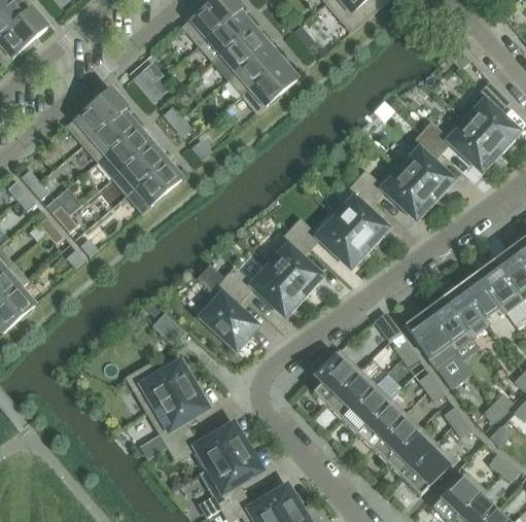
[(0,36),(30,10),(29,9),(26,11),(21,6),(23,4),(18,0),(7,0),(0,6),(0,36)]
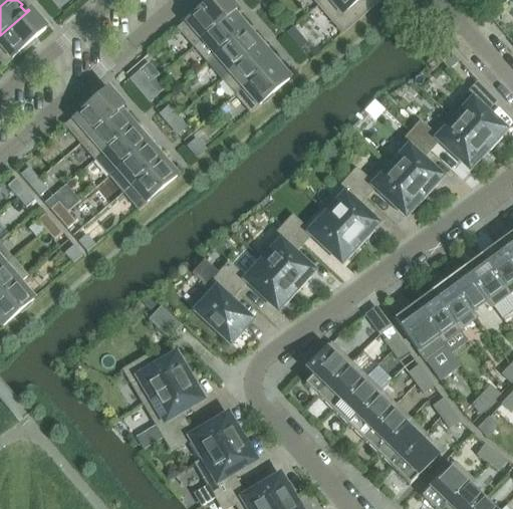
[(193,43),(234,8),(227,0),(207,0),(178,26),(193,43)]
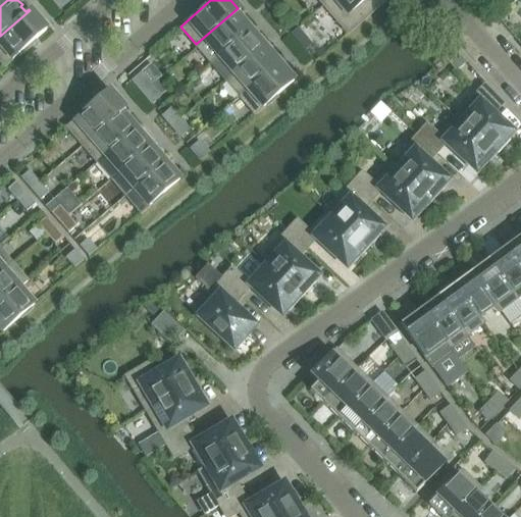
[(270,0),(267,3),(272,9),(280,3),(278,0),(270,0)]
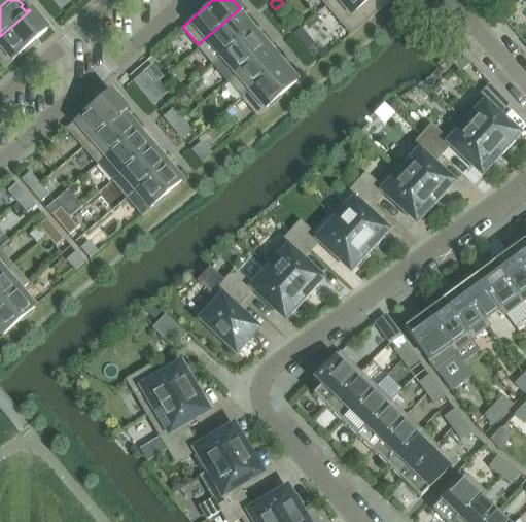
[(383,2),(381,0),(327,0),(324,3),(350,32),(383,2)]
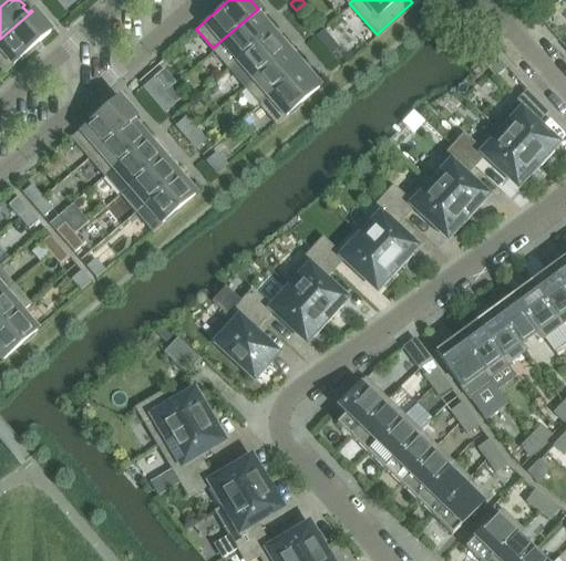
[(258,9),(213,48),(228,65),(270,30),(268,27),(263,18),(260,19),(256,12),(259,10),(258,9)]
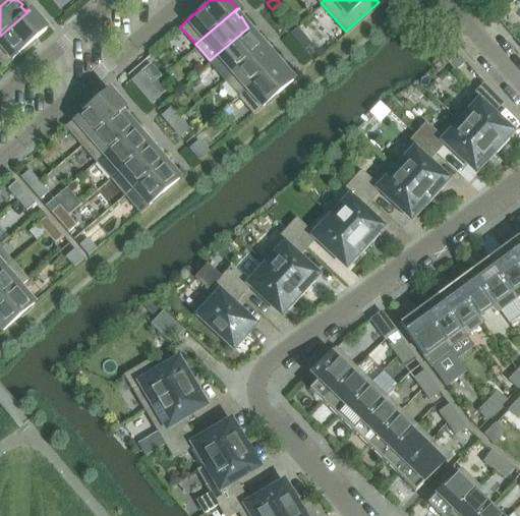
[(25,44),(45,27),(30,10),(0,36),(0,59),(3,63),(17,51),(18,52),(26,45),(25,44)]
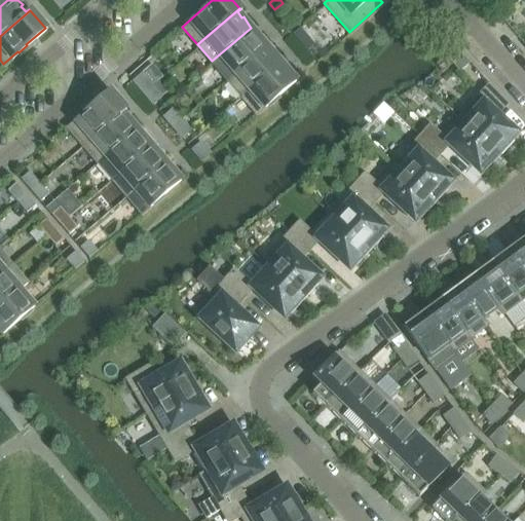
[(251,28),(212,61),(226,78),(265,44),(263,42),(258,33),(256,34),(251,28)]
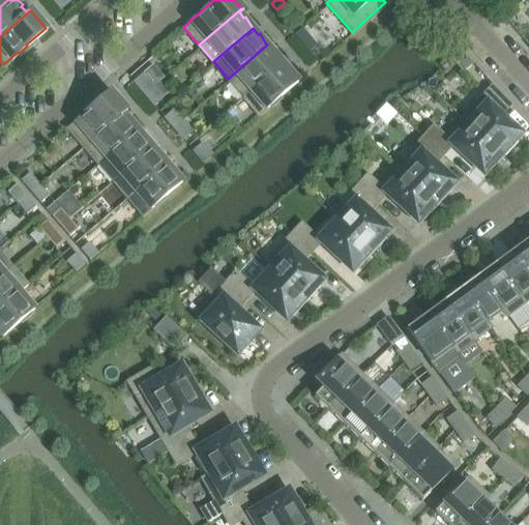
[(242,95),(282,62),(280,59),(274,51),(272,52),(267,45),(228,79),(242,95)]
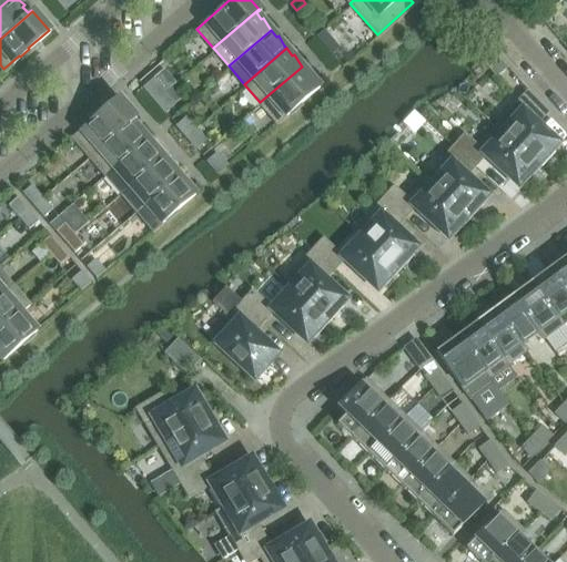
[(299,102),(319,85),(315,81),(310,72),(309,73),(302,67),(260,102),(276,121),(289,110),(290,111),(300,103),(299,102)]
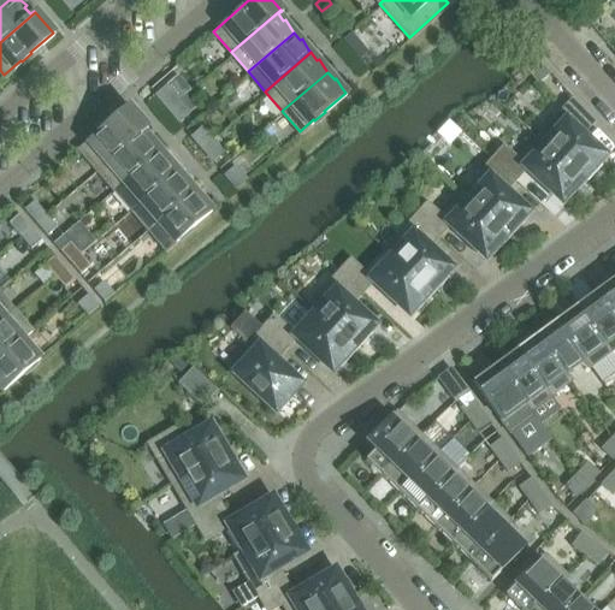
[(176,96),(165,84),(155,93),(166,106),(176,96)]
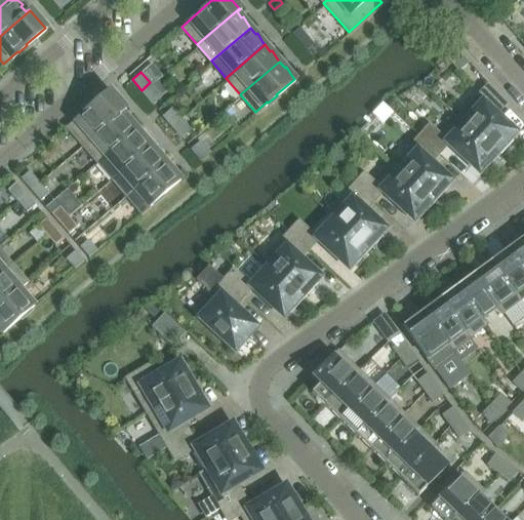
[(499,120),(493,115),(505,102),(486,81),(456,114),(497,152),(510,138),(508,136),(513,130),(500,119),(499,120)]
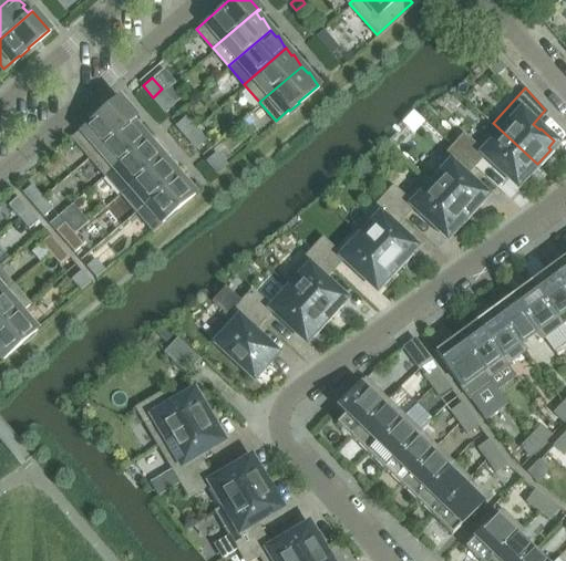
[(173,101),(163,90),(162,89),(153,97),(163,108),(173,101)]
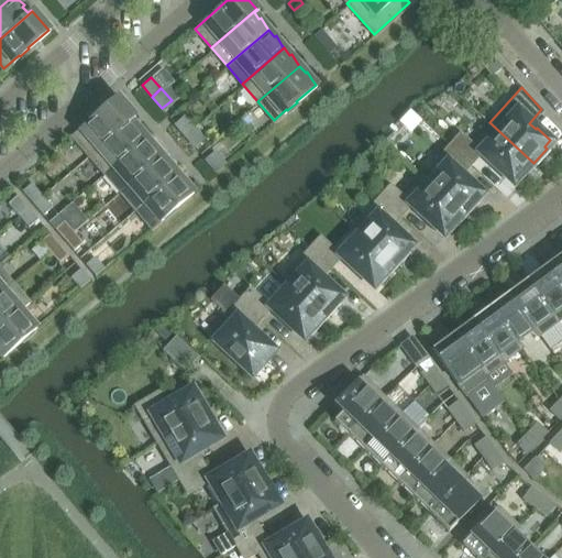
[(88,154),(133,116),(117,97),(117,96),(96,113),(95,112),(86,121),(87,122),(72,135),(88,154)]
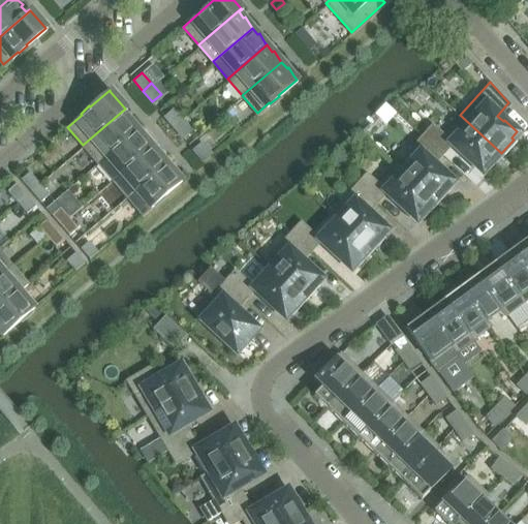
[(181,118),(173,108),(163,115),(173,125),(181,118)]
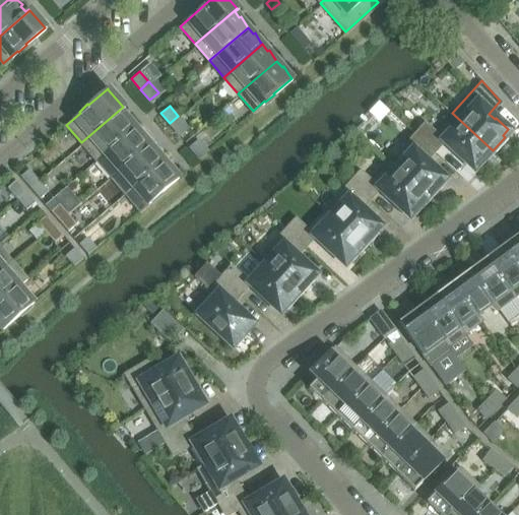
[(95,158),(134,126),(132,123),(127,115),(125,116),(120,110),(123,108),(123,107),(81,142),(95,158)]
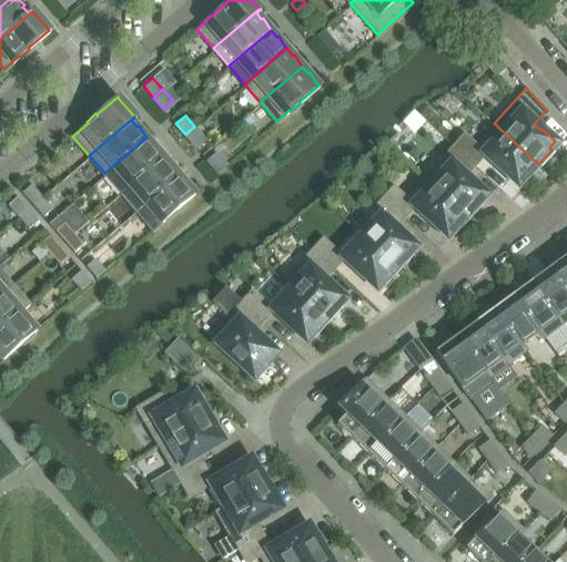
[(538,164),(494,123),(475,143),(463,132),(453,143),(474,163),(484,152),(496,164),(498,162),(504,169),(503,170),(517,183),(523,176),(525,179),(538,164)]
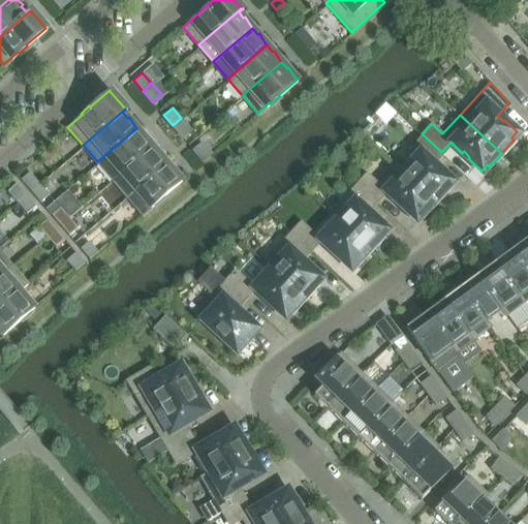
[(190,128),(181,118),(173,125),(181,135),(190,128)]
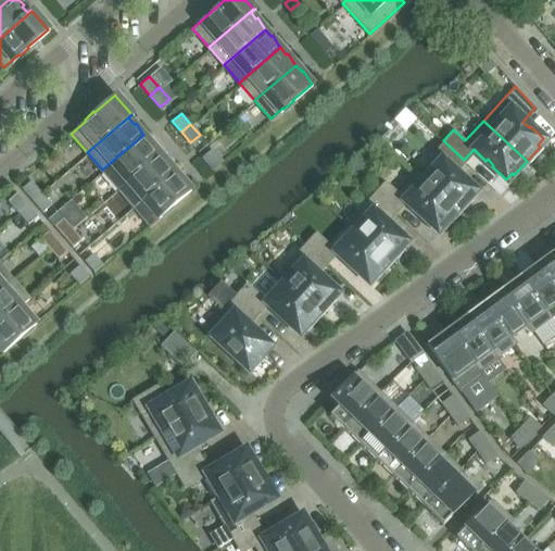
[(117,188),(159,152),(156,149),(151,140),(149,141),(143,135),(102,170),(117,188)]
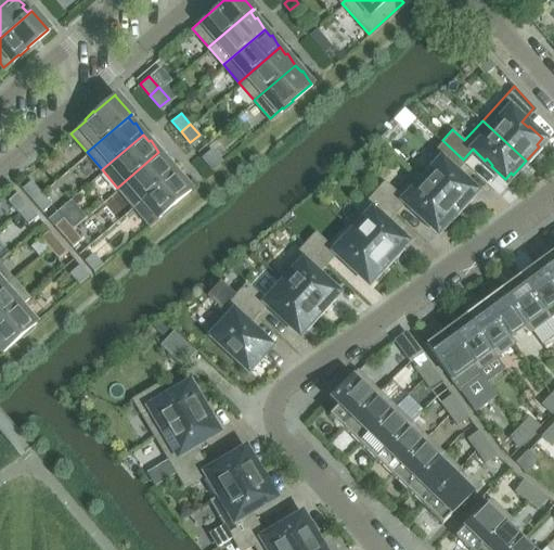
[(459,178),(452,171),(463,160),(442,140),(432,152),(439,158),(422,178),(414,170),(414,171),(456,212),(469,197),(467,195),(473,189),(460,177),(459,178)]
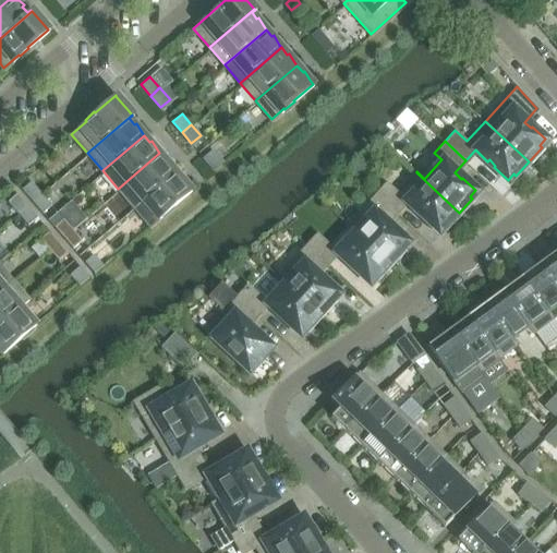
[(221,159),(212,148),(203,157),(213,168),(221,159)]
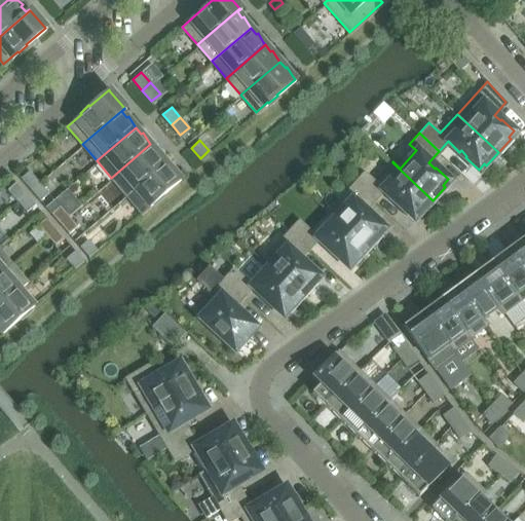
[(125,194),(164,160),(162,158),(157,150),(155,150),(150,144),(111,178),(125,194)]
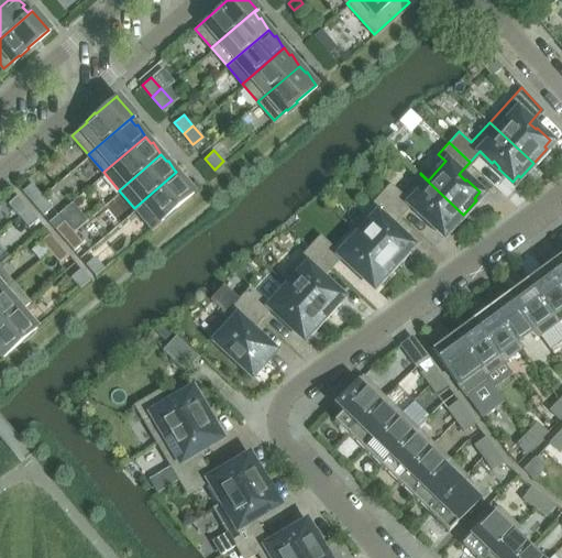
[(173,208),(193,190),(189,187),(184,178),(183,179),(176,172),(134,208),(151,227),(163,216),(164,217),(174,209),(173,208)]
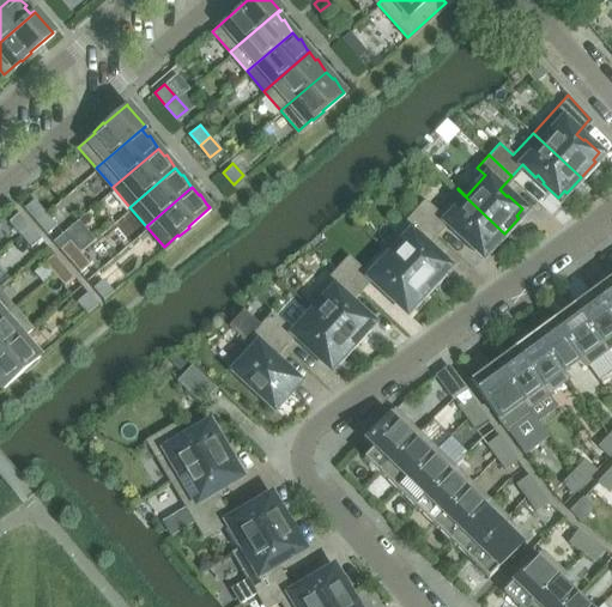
[(504,234),(458,189),(437,211),(423,199),(412,211),(436,232),(447,220),(460,232),(461,231),(468,238),(467,240),(482,253),(488,247),(490,249),(504,234)]
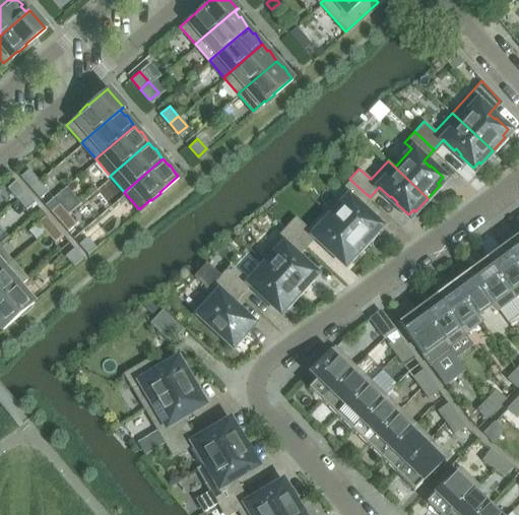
[(38,178),(27,167),(19,174),(28,185),(38,178)]
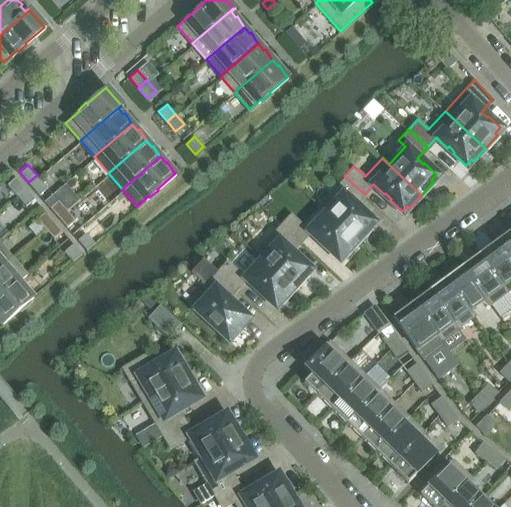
[(24,186),(14,175),(6,183),(15,193),(24,186)]
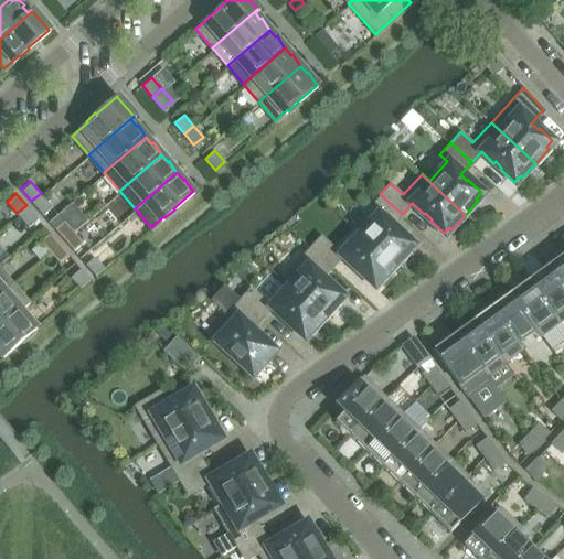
[(51,205),(42,194),(41,193),(31,201),(42,213),(51,205)]
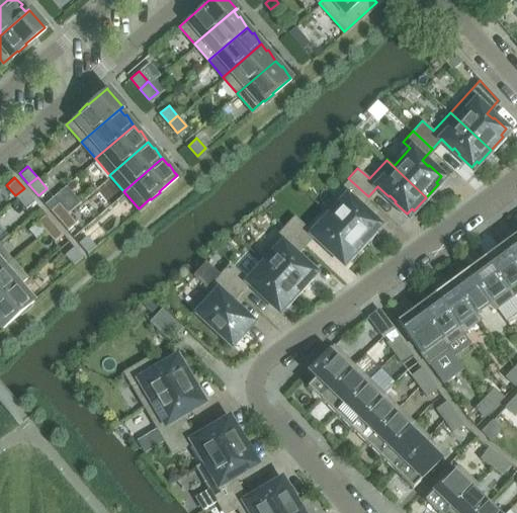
[(363,214),(357,207),(368,196),(348,178),(322,207),(362,245),(374,232),(372,230),(377,224),(364,212),(363,214)]
